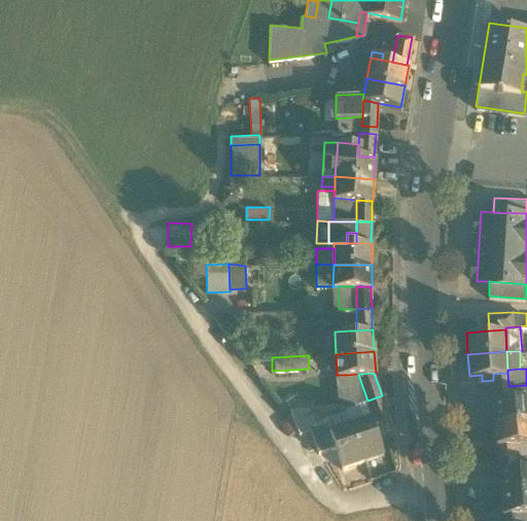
[(508,386),(507,373),(493,374),(493,380),(494,387),(508,386)]
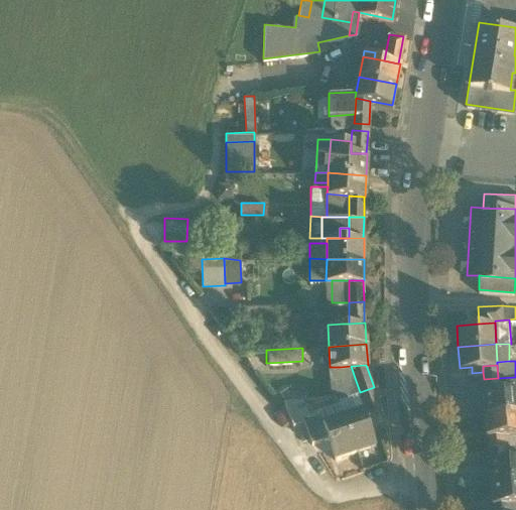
[(351,366),(340,367),(343,379),(355,378),(351,366)]
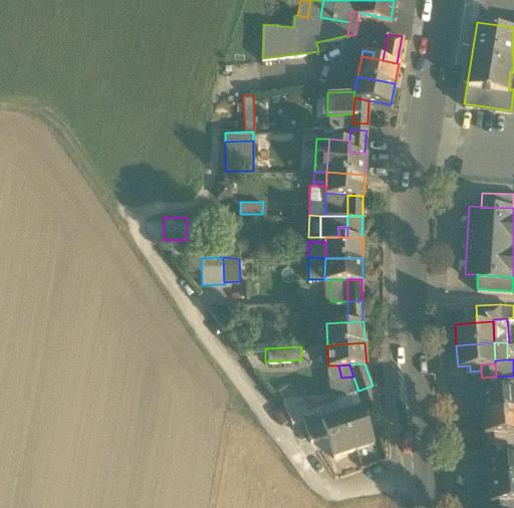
[(358,391),(353,376),(341,377),(338,365),(328,365),(329,392),(333,392),(358,391)]
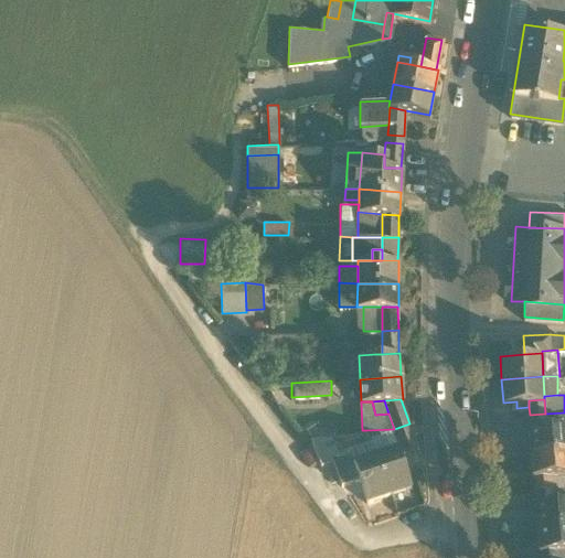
[(530,415),(531,429),(564,427),(564,411),(564,412),(545,414),(530,415)]
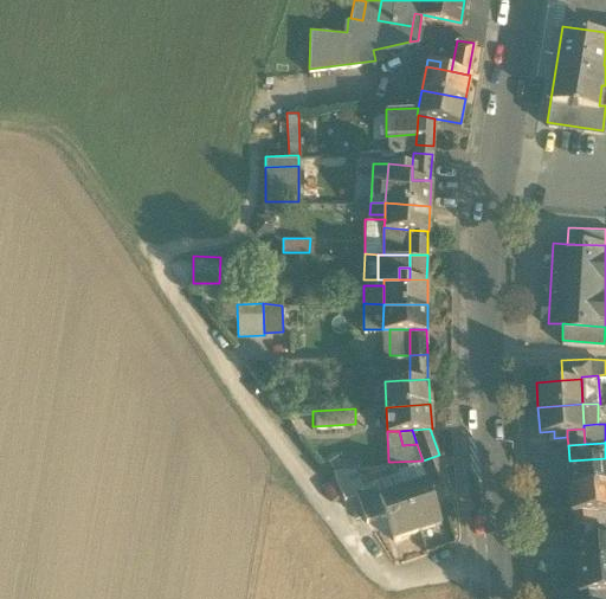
[(426,469),(442,463),(439,455),(423,461),(426,469)]
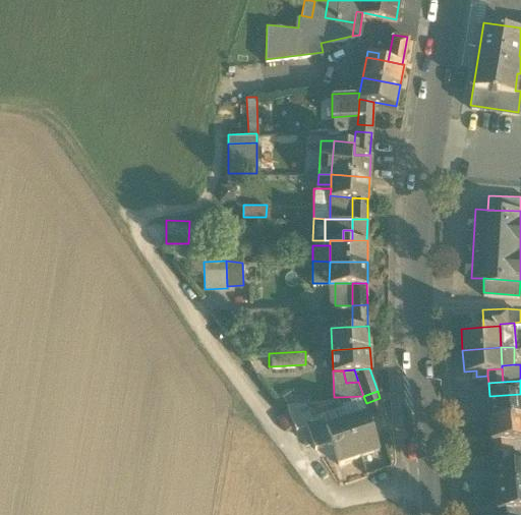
[(487,396),(489,416),(520,414),(520,394),(489,396),(487,396)]
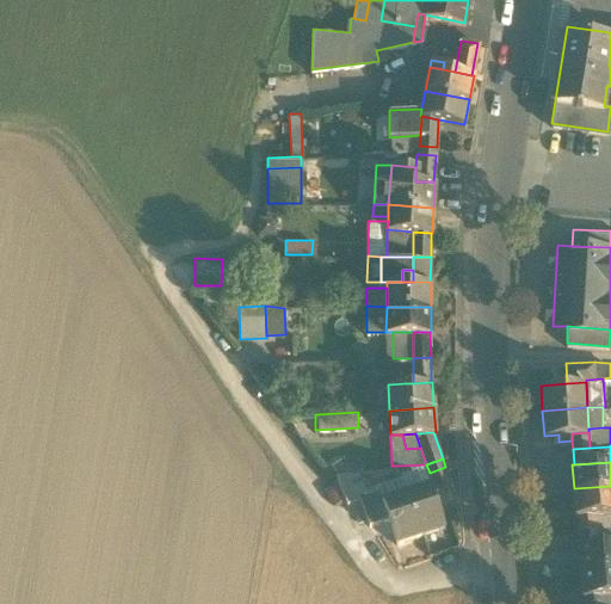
[(426,464),(396,466),(400,475),(406,491),(430,481),(432,481),(430,473),(426,464)]
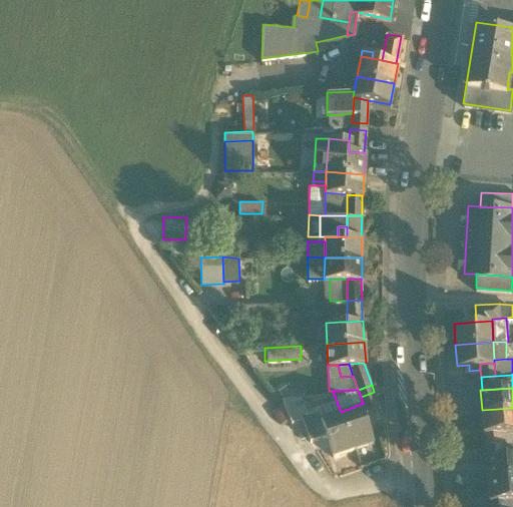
[(313,407),(336,399),(333,391),(329,391),(301,395),(308,416),(315,413),(313,407)]
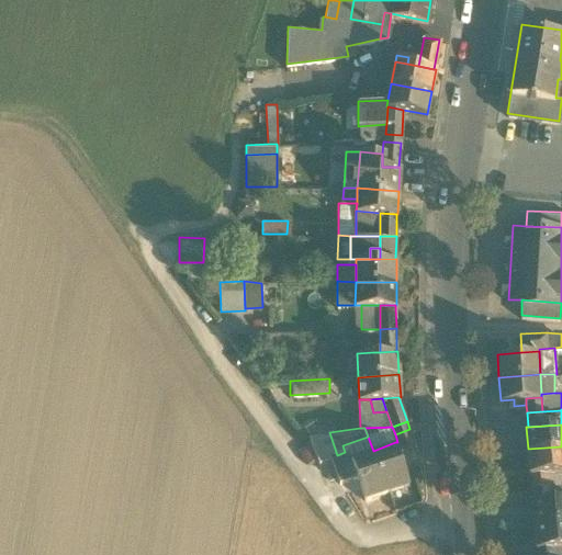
[(397,442),(395,442),(402,459),(418,452),(409,429),(395,434),(397,442)]
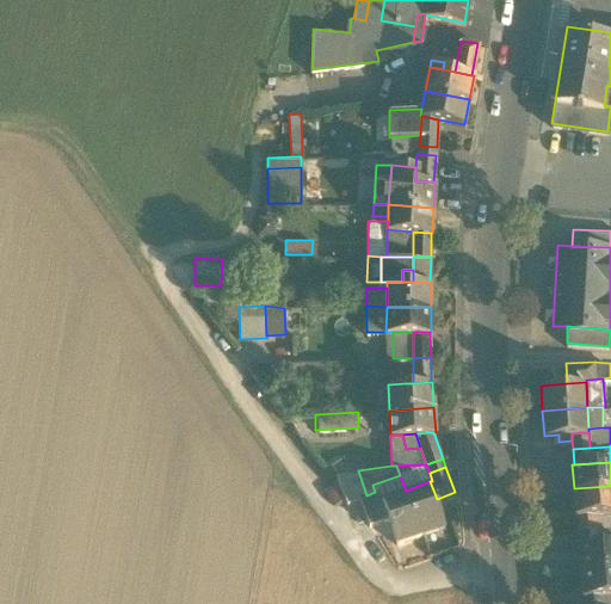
[(335,473),(346,503),(360,498),(360,497),(366,495),(358,470),(335,473)]
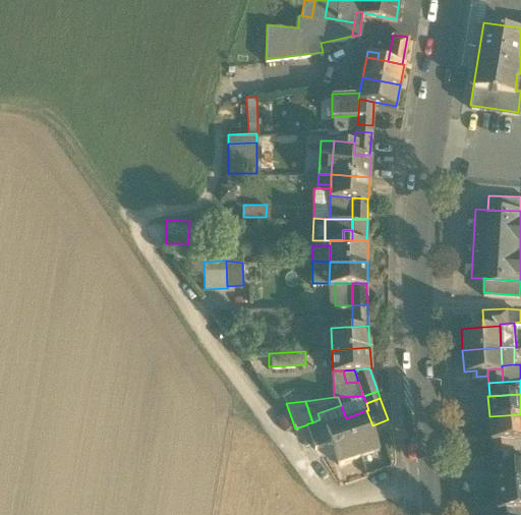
[(346,418),(341,405),(317,413),(320,419),(322,418),(325,426),(327,425),(346,418)]
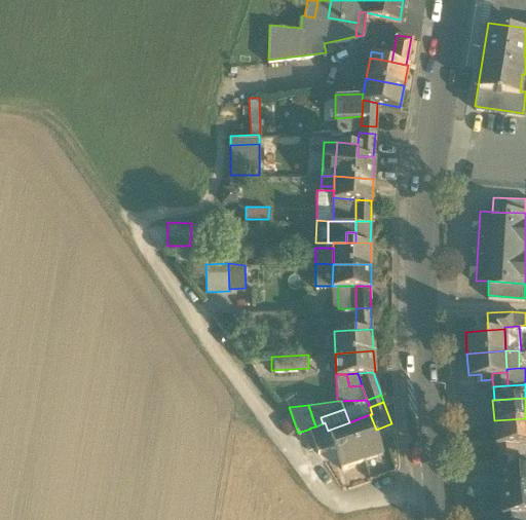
[(370,414),(349,422),(362,458),(383,451),(376,430),(370,414)]
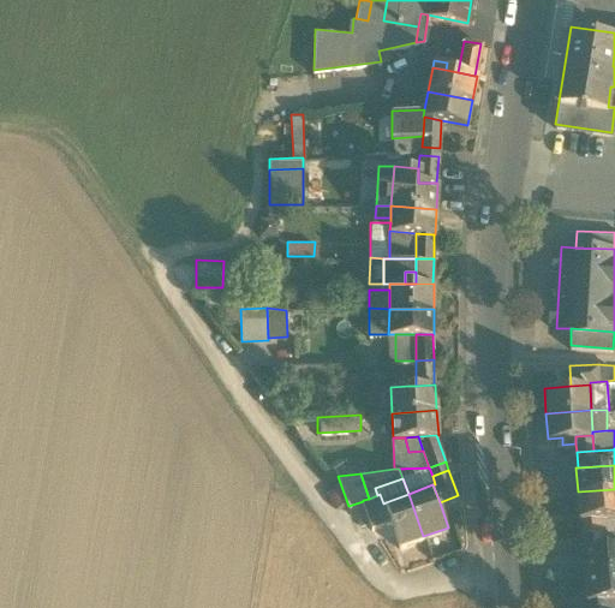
[(580,518),(581,518),(598,516),(614,514),(614,489),(578,492),(580,518)]
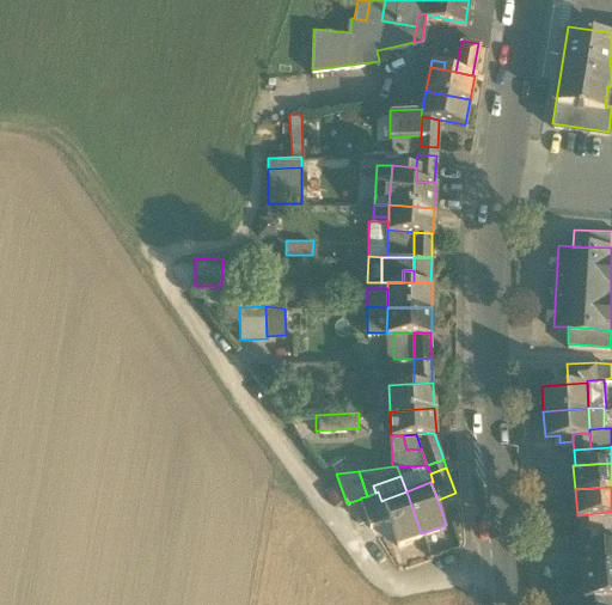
[(371,524),(383,520),(390,517),(384,500),(381,501),(378,492),(375,493),(367,496),(361,497),(361,499),(371,524)]
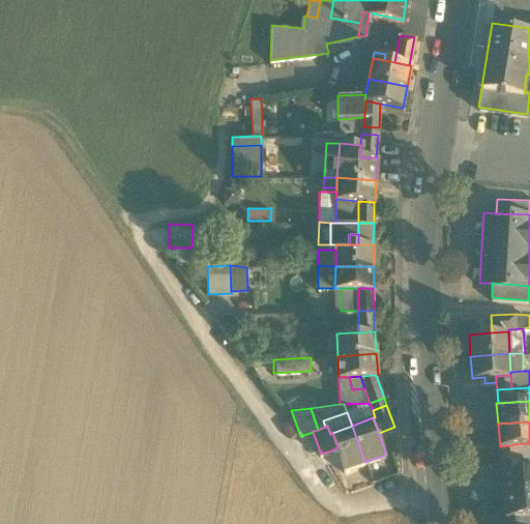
[(352,426),(332,433),(337,447),(340,455),(345,469),(364,462),(352,426)]
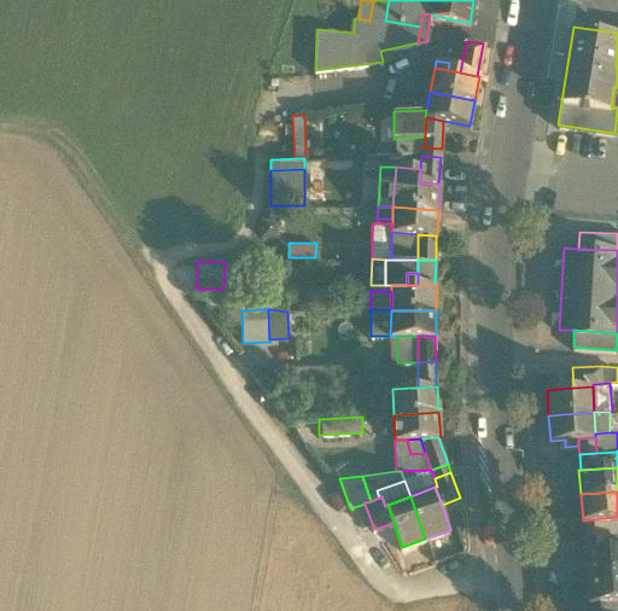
[(617,517),(601,518),(602,534),(617,533),(617,517)]
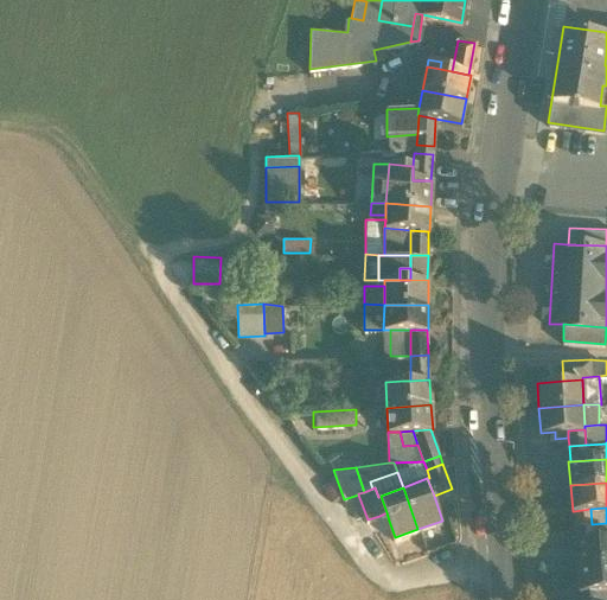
[(575,525),(592,524),(590,509),(574,511),(575,525)]
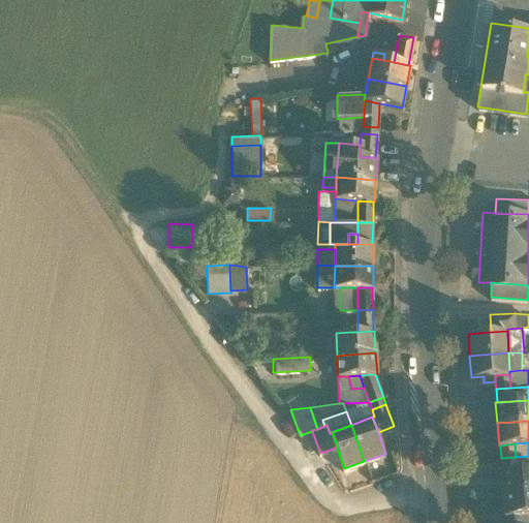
[(339,454),(337,447),(331,450),(333,456),(339,454)]
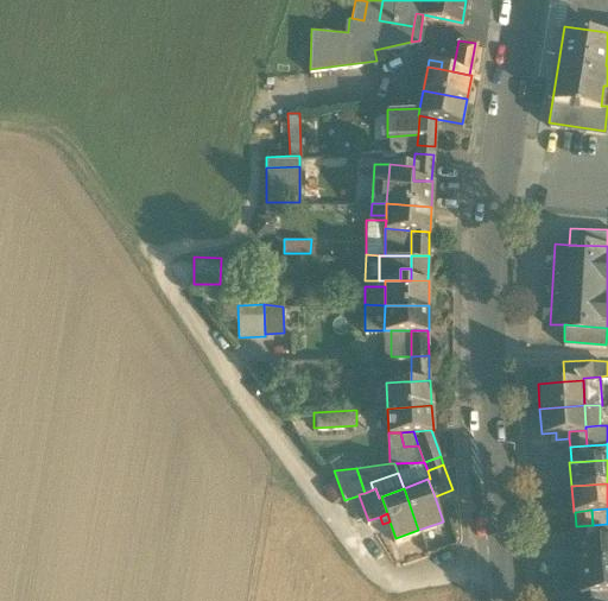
[(607,524),(593,525),(594,541),(607,538),(607,524)]
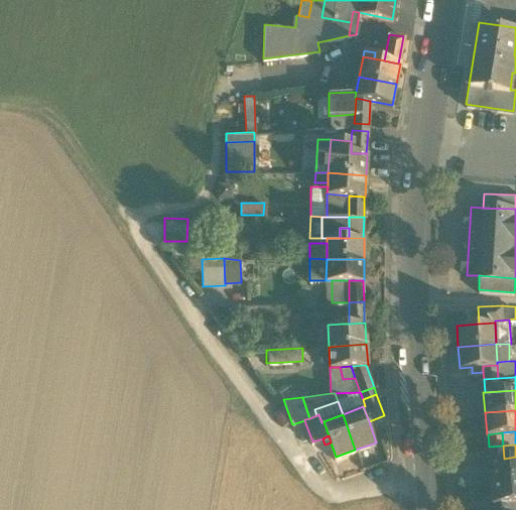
[(490,460),(504,459),(503,445),(489,447),(490,460)]
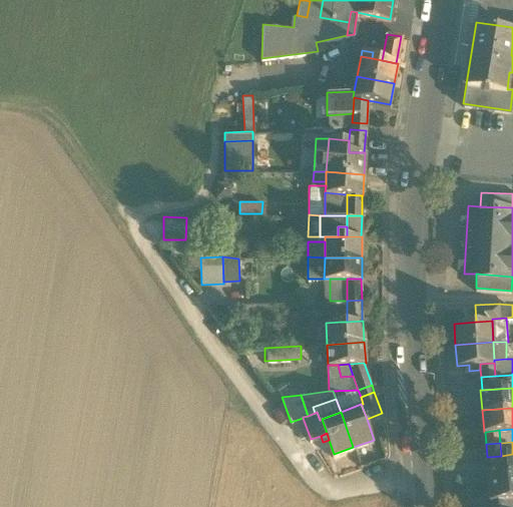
[(486,457),(487,478),(512,476),(512,454),(501,456),(487,457),(486,457)]
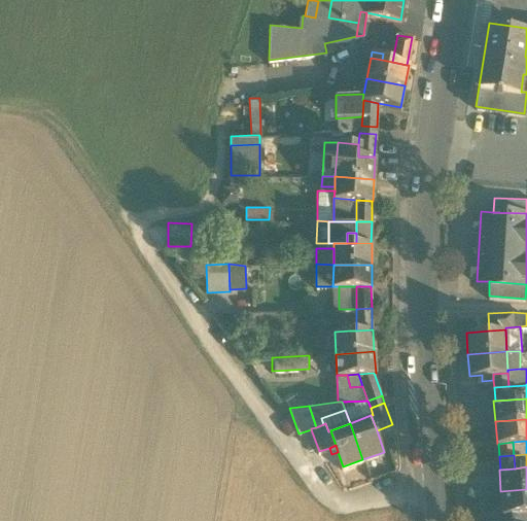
[(502,513),(503,513),(518,512),(526,511),(526,489),(500,491),(502,513)]
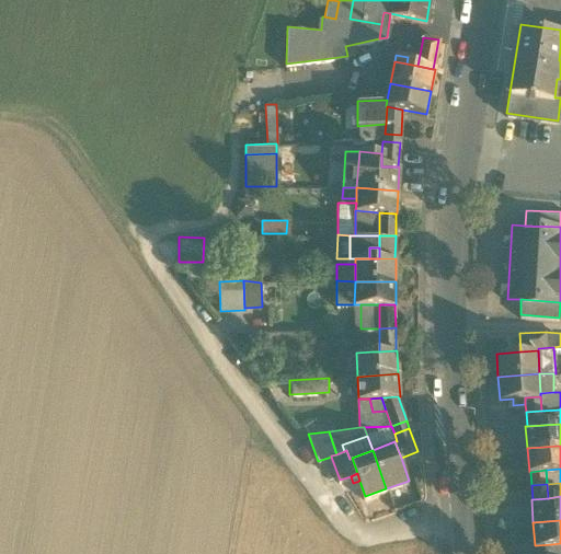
[(560,553),(560,543),(551,544),(552,553),(560,553)]
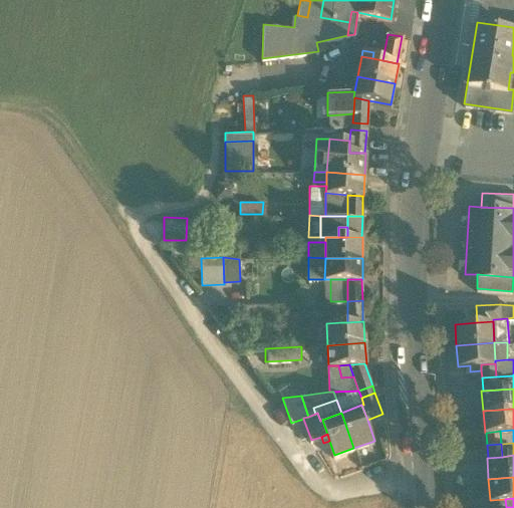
[(491,507),(506,507),(505,499),(491,500),(491,507)]
